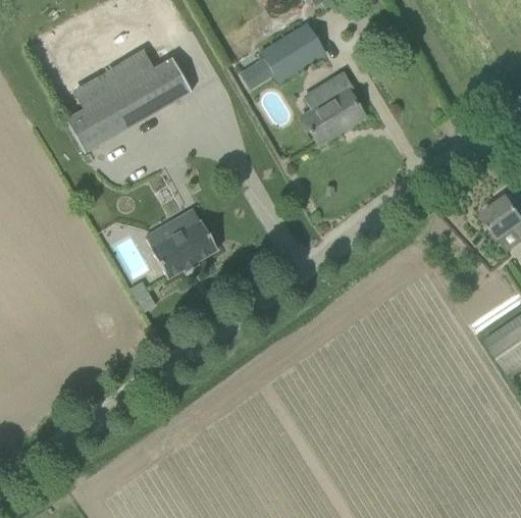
[(278,81),(325,51),(307,21),(261,50),(278,81)]
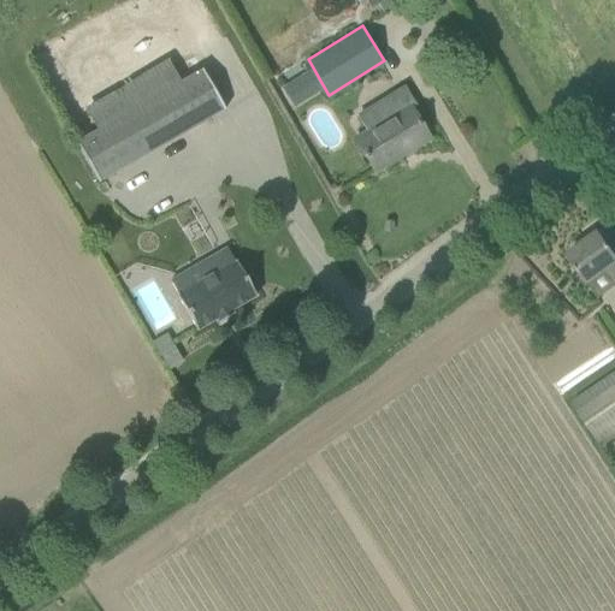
[(206,65),(184,78),(142,101),(166,142),(230,106),(206,65)]
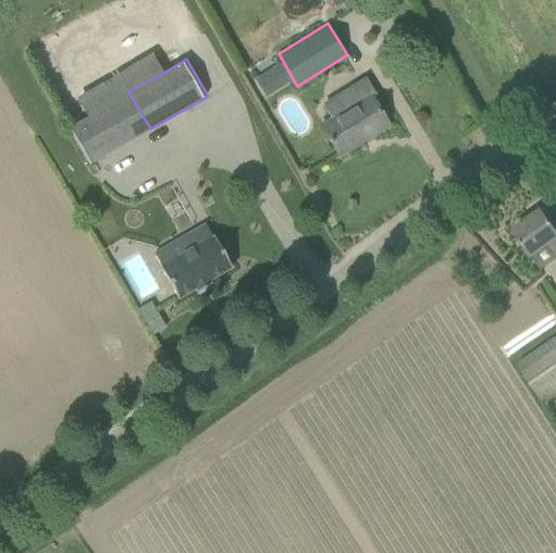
[(390,122),(373,95),(377,93),(367,76),(324,100),(333,117),(322,123),(340,152),(390,122)]
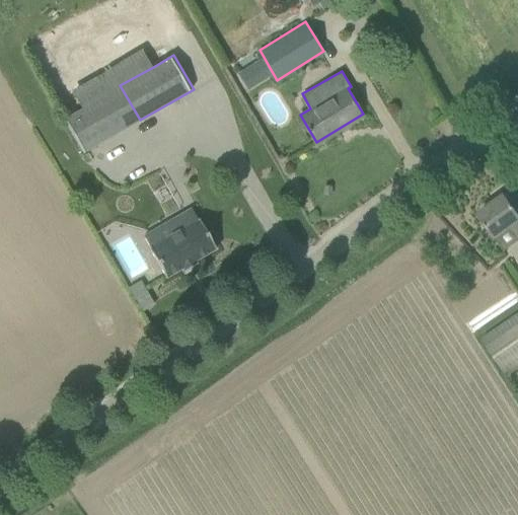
[(505,248),(517,239),(517,211),(505,194),(478,212),(505,248)]
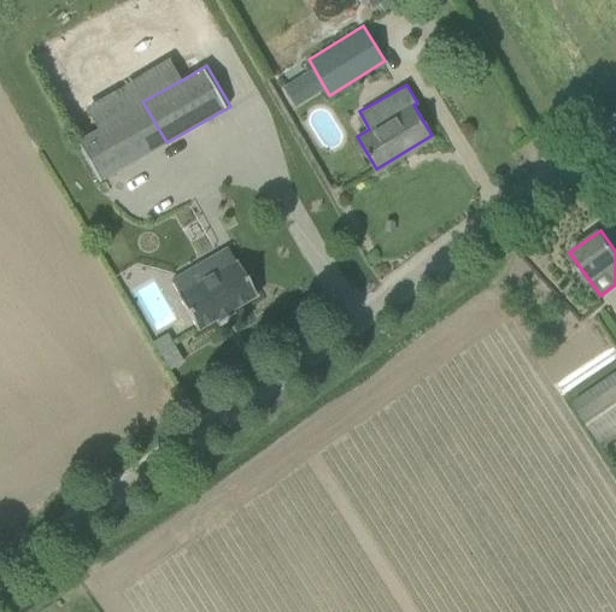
[(221,319),(233,313),(235,312),(233,307),(258,293),(238,259),(236,259),(228,245),(199,262),(207,276),(179,293),(198,327),(218,316),(221,319)]
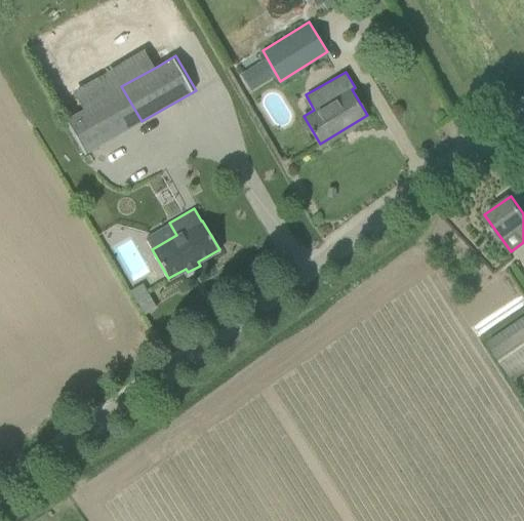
[(157,306),(147,288),(134,285),(130,288),(146,313),(157,306)]
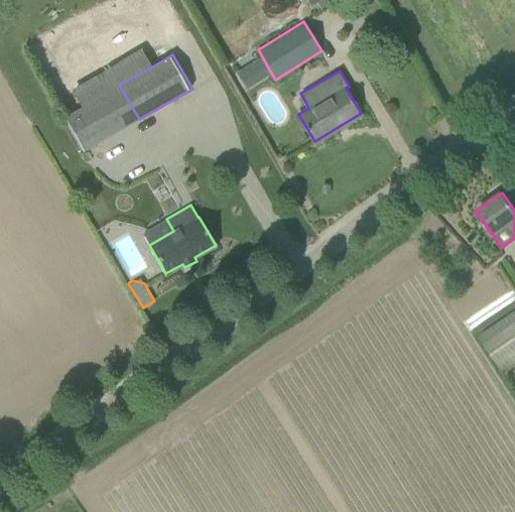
[(514,311),(480,336),(504,370),(514,363),(514,311)]
